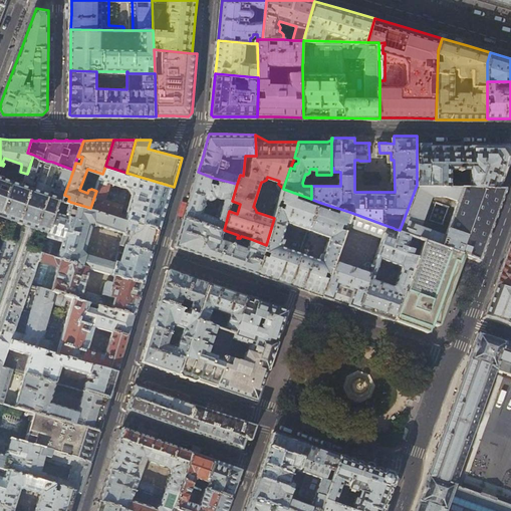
[(167,140),(151,140),(148,149),(182,158),(182,157),(180,151),(180,148),(175,140),(167,140)]
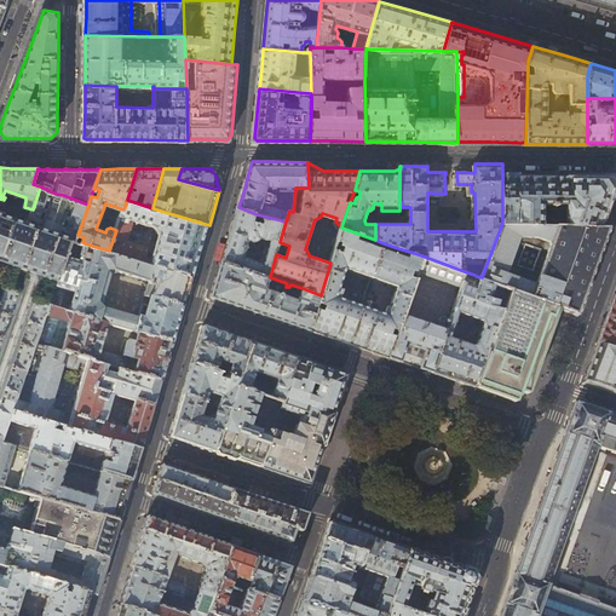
[(528,173),(502,173),(502,203),(512,203),(512,208),(516,208),(516,211),(502,211),(502,223),(558,223),(556,173),(528,173)]
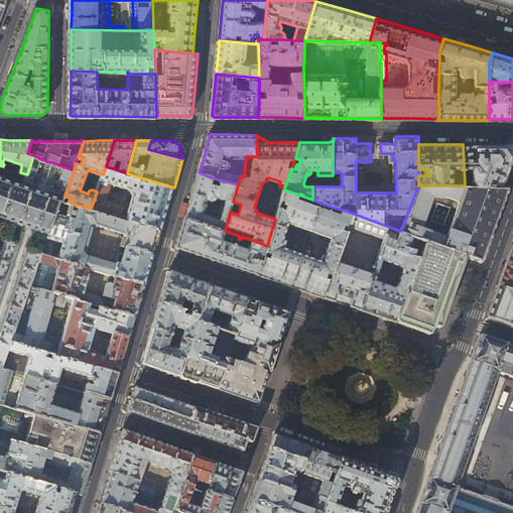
[(486,144),(463,144),(465,185),(502,186),(509,167),(512,159),(512,147),(510,144),(486,144)]
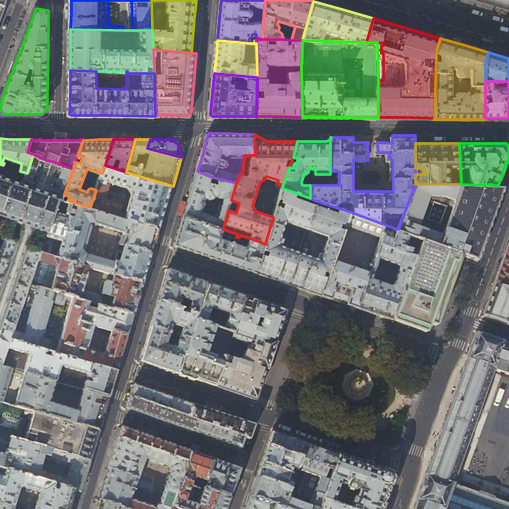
[(46,160),(33,154),(30,164),(49,171),(52,161),(46,160)]
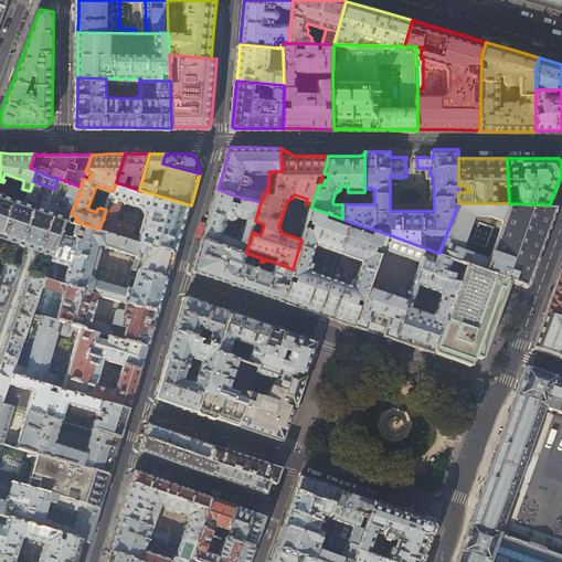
[(77,197),(81,187),(63,180),(57,178),(54,189),(77,197)]
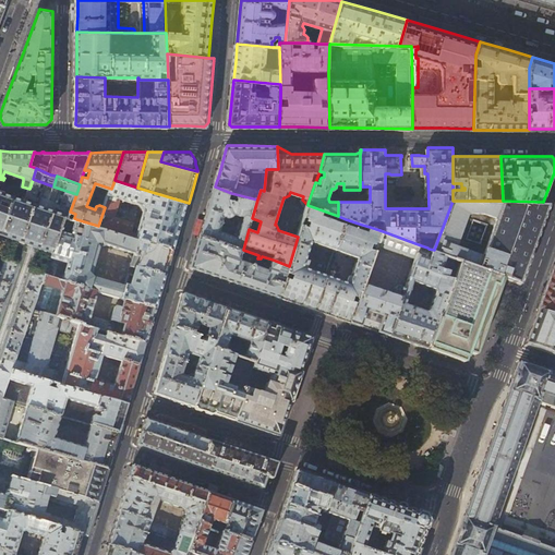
[(0,276),(2,272),(0,270),(0,232),(12,238),(33,244),(53,252),(61,228),(65,216),(67,214),(50,208),(51,208),(46,206),(43,205),(41,206),(25,200),(29,189),(22,186),(3,180),(0,179),(0,276)]
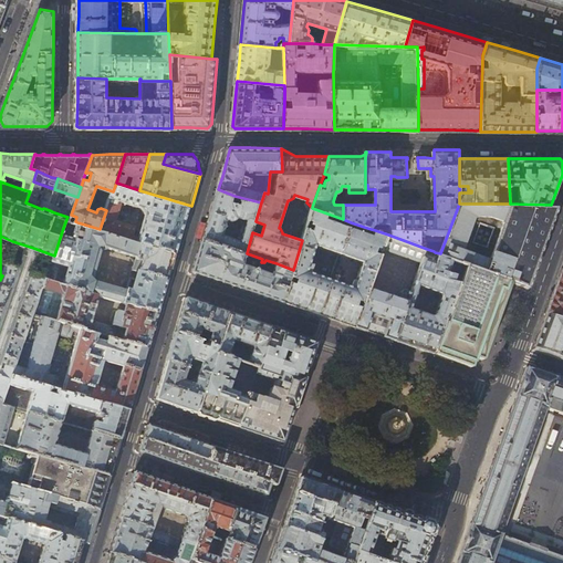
[(54,189),(33,181),(30,191),(50,199),(54,189)]
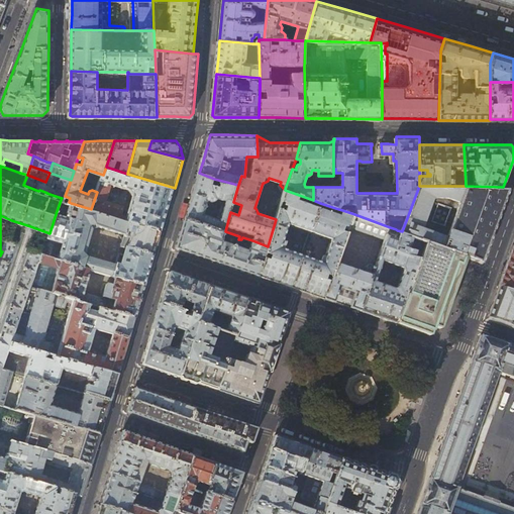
[(91,209),(130,221),(162,230),(168,211),(175,188),(127,174),(106,167),(103,175),(97,192),(91,209)]
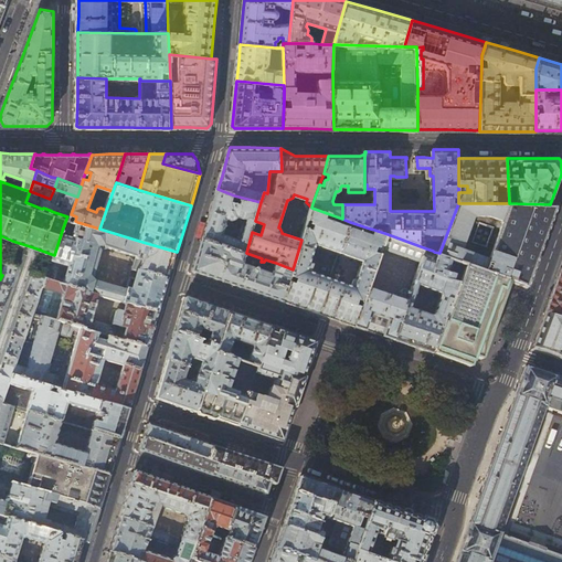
[(71,214),(77,197),(54,189),(50,199),(46,209),(52,211),(51,211),(67,216),(66,219),(69,220),(71,214)]
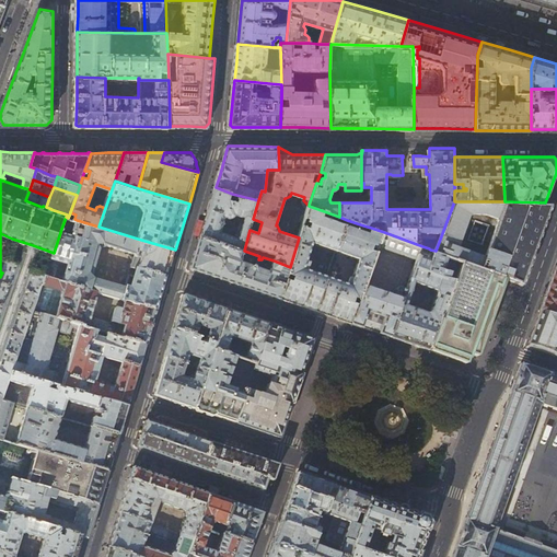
[(258,200),(232,194),(216,187),(208,217),(201,236),(243,251),(244,251),(250,230),(253,219),(258,200)]
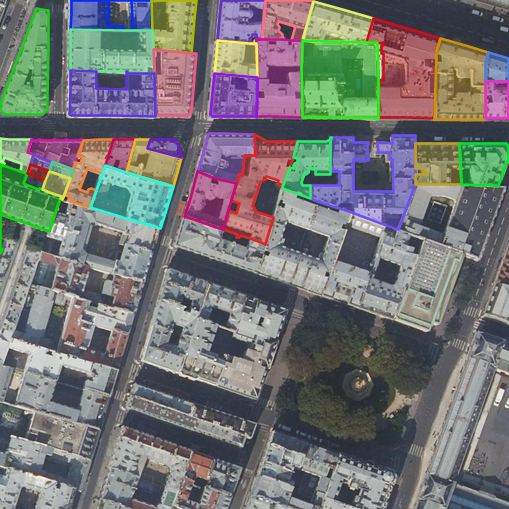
[(45,180),(27,173),(23,183),(38,189),(39,188),(42,189),(45,180)]
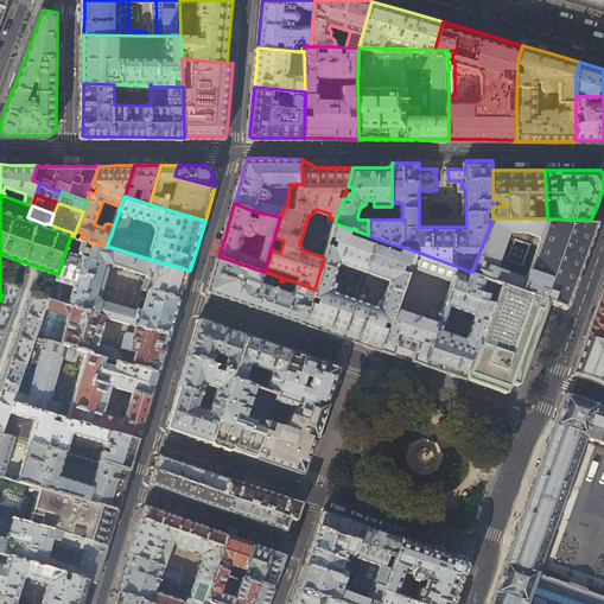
[(599,221),(591,220),(547,218),(493,218),(472,272),(502,283),(502,284),(551,299),(568,306),(584,262),(599,221)]
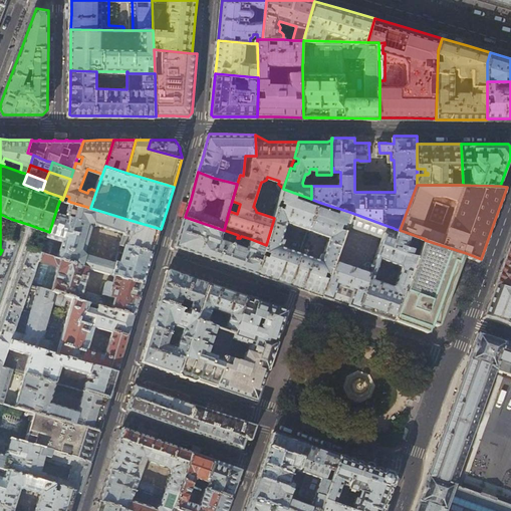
[(274,277),(291,283),(301,253),(289,249),(289,248),(281,245),(280,246),(279,245),(280,241),(281,241),(281,240),(282,236),(283,235),(282,234),(284,230),(285,230),(284,229),(286,222),(287,222),(288,221),(289,221),(289,222),(290,222),(296,224),(296,225),(297,225),(298,225),(309,229),(318,202),(311,199),(283,189),(280,199),(286,201),(284,206),(282,206),(283,202),(279,201),(274,218),(266,245),(258,272),(274,277)]
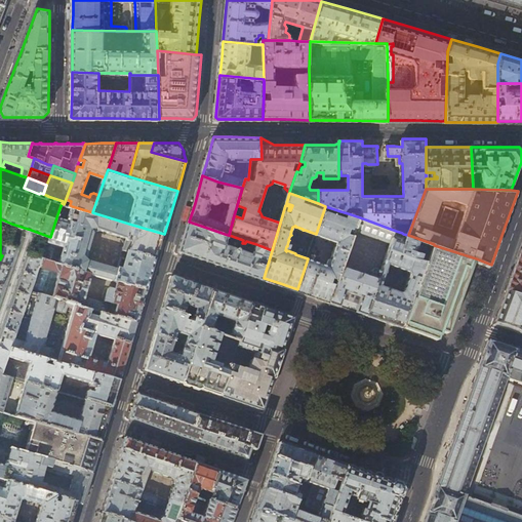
[(92,271),(117,278),(120,266),(87,257),(86,255),(85,254),(85,253),(92,227),(94,226),(97,226),(129,235),(132,225),(92,212),(72,206),(69,217),(57,214),(50,237),(44,255),(43,256),(92,271)]
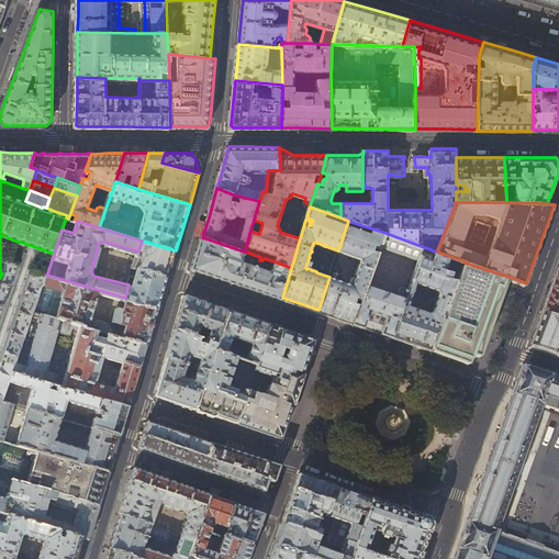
[(336,316),(355,322),(367,284),(381,245),(386,233),(372,228),(371,234),(362,232),(365,226),(348,221),(338,250),(351,255),(353,256),(353,255),(362,258),(361,264),(360,264),(360,266),(358,270),(358,271),(358,272),(356,279),(355,279),(355,280),(355,281),(353,286),(351,284),(343,281),(342,281),(330,277),(319,310),(336,316)]
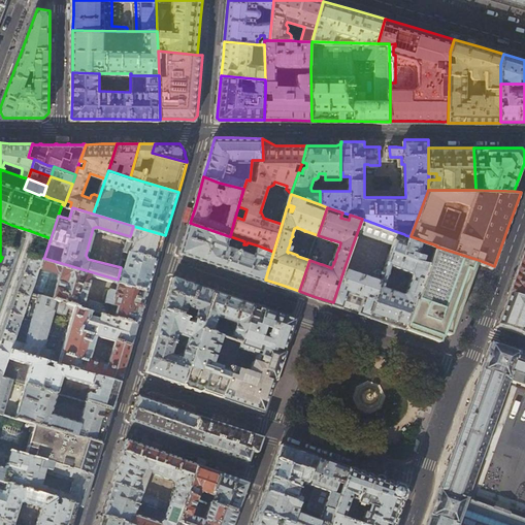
[(395,242),(398,232),(362,219),(358,230),(395,242)]
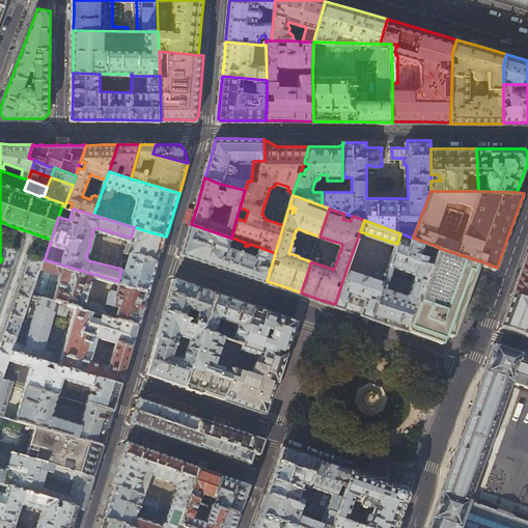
[(223,267),(267,281),(275,253),(259,247),(256,256),(244,252),(245,250),(242,249),(241,251),(228,247),(230,238),(191,224),(188,238),(184,251),(185,253),(223,267)]
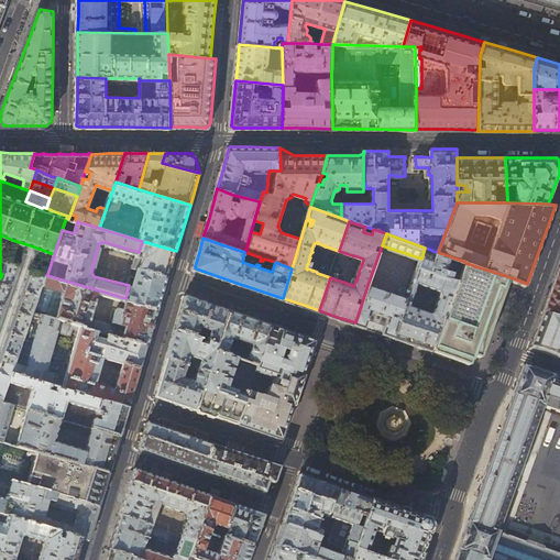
[(12,240),(7,261),(26,267),(33,246),(12,240)]
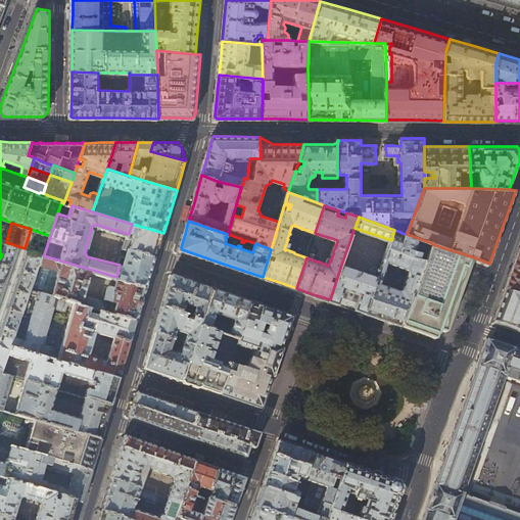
[(160,244),(163,233),(132,224),(129,234),(126,246),(131,248),(157,255),(160,244)]
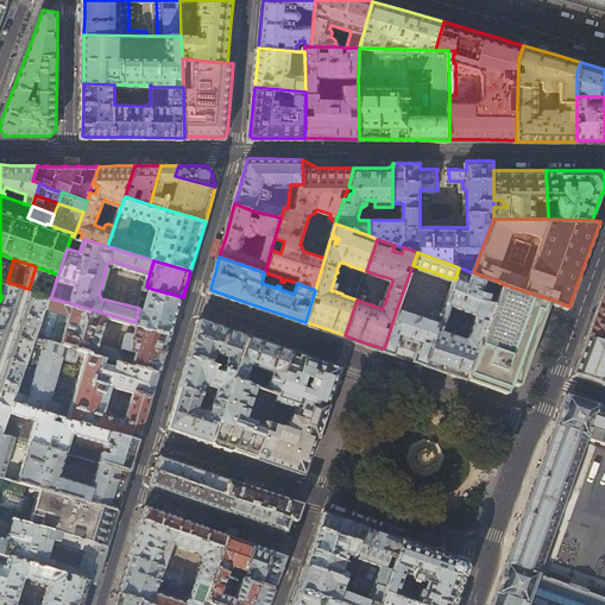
[(51,296),(58,275),(36,266),(29,289),(51,296)]
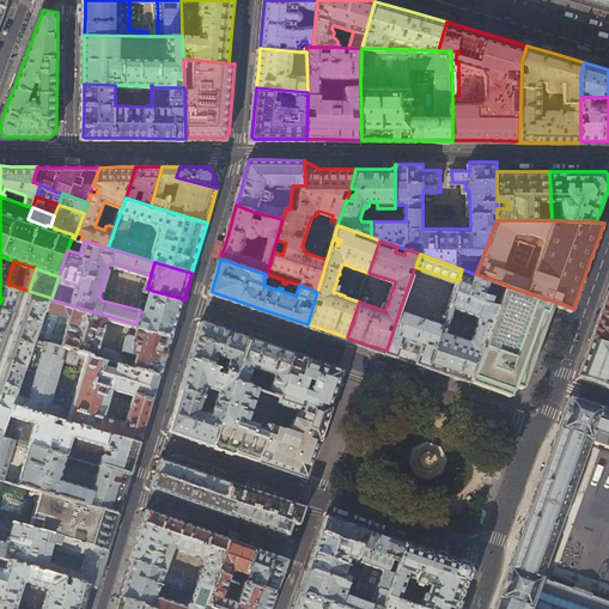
[(440,330),(428,366),(449,372),(472,381),(472,379),(498,308),(499,308),(506,286),(506,285),(476,274),(470,273),(469,272),(462,269),(458,281),(444,324),(442,330),(440,330)]
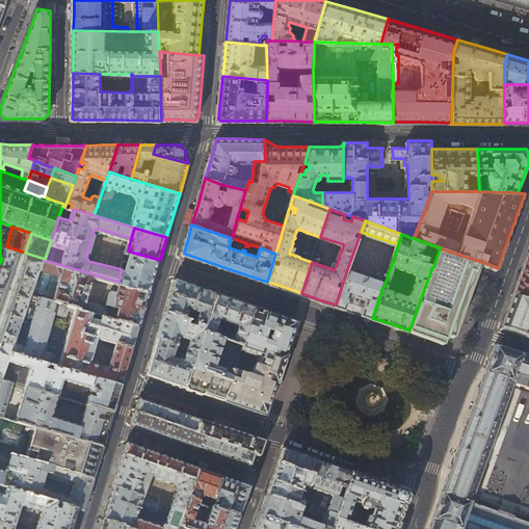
[(0,263),(0,275),(16,281),(19,271),(25,253),(6,246),(2,259),(0,263)]
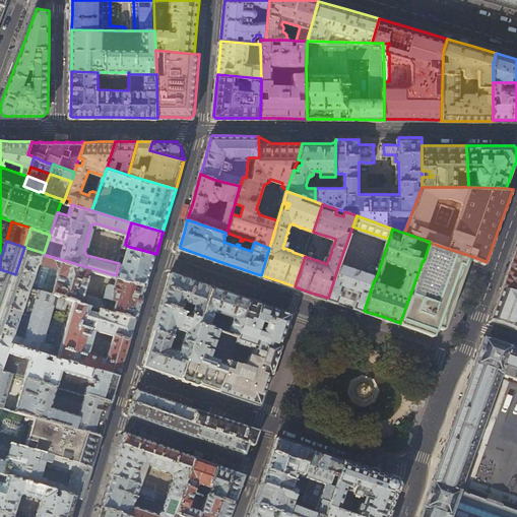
[(438,325),(445,327),(456,299),(471,256),(430,243),(424,261),(423,261),(400,322),(424,330),(435,334),(438,325)]
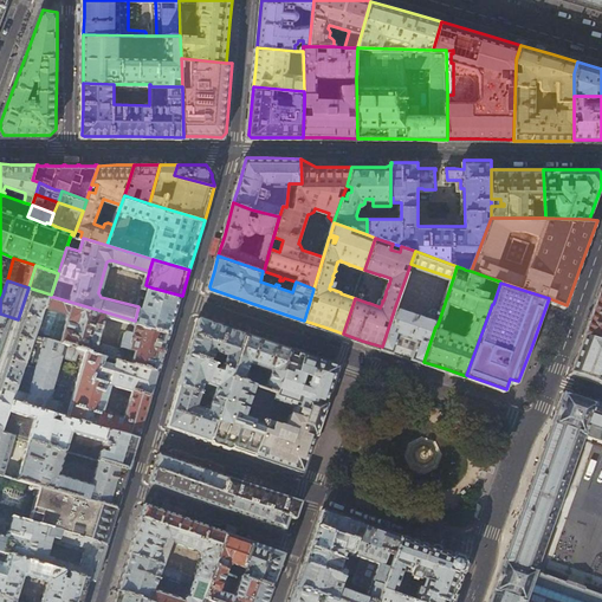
[(50,296),(51,295),(28,287),(21,309),(43,317),(50,296)]
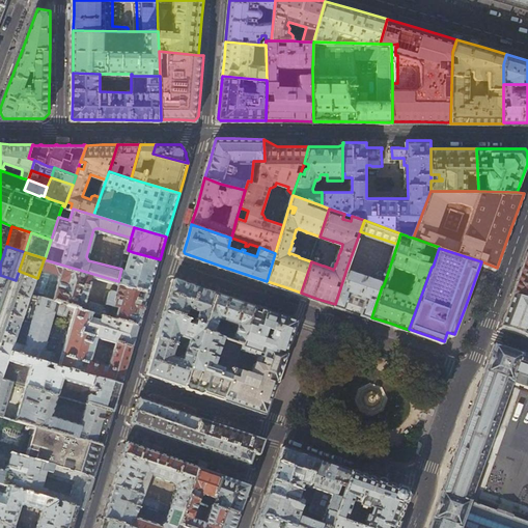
[(158,264),(160,259),(133,252),(131,259),(157,268),(158,264)]
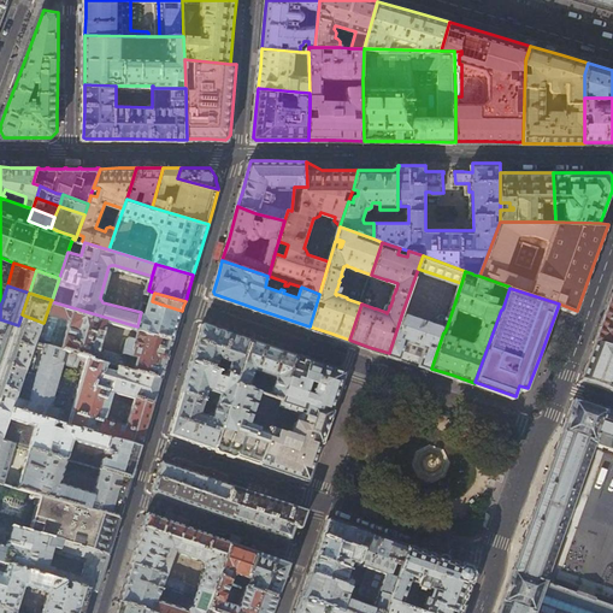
[(606,313),(597,339),(612,343),(612,299),(606,313)]
